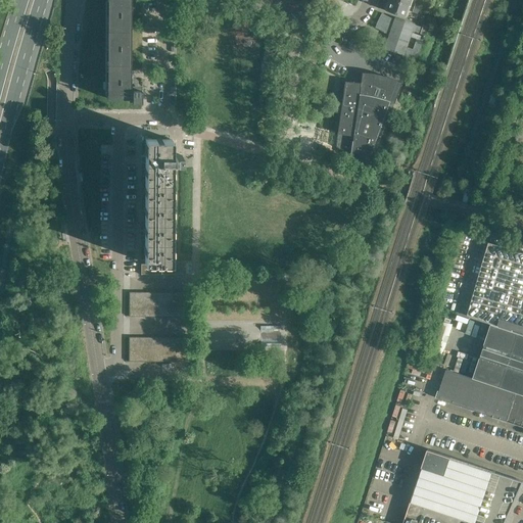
[(105,0),(105,93),(108,93),(108,98),(128,98),(128,95),(132,95),(132,102),(142,102),(142,91),(140,91),(140,88),(133,88),(133,90),(131,90),(132,9),(131,0),(105,0)]
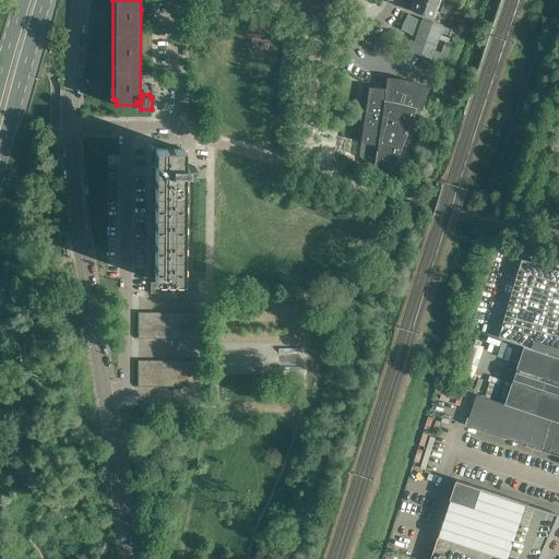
[(413,9),(412,10),(432,18),(433,14),(437,7),(417,0),(415,0),(414,3),(413,3),(411,9),(413,9)]
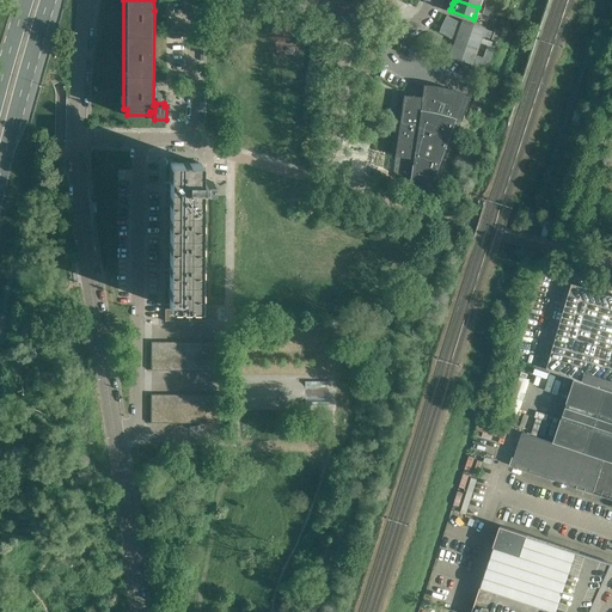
[(494,42),(489,41),(491,31),(463,20),(461,23),(446,16),(441,25),(439,32),(456,41),(450,56),(470,63),(469,67),(485,72),(495,47),(493,46),(494,42)]
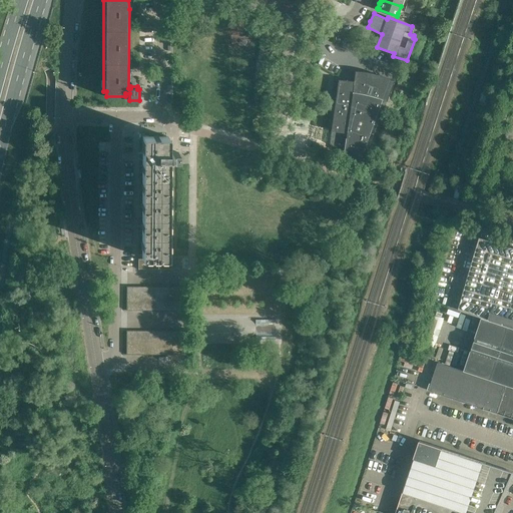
[(332,121),(331,127),(329,137),(334,139),(333,145),(362,162),(395,80),(378,74),(375,73),(371,72),(367,72),(360,71),(355,70),(354,80),(347,79),(338,79),(337,89),(332,121)]
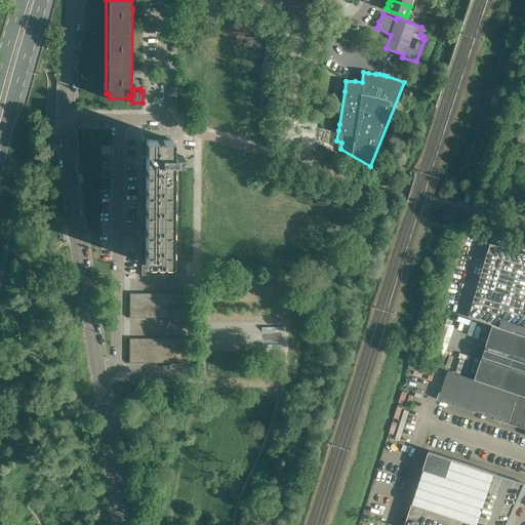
[(142,162),(146,162),(147,162),(146,263),(171,263),(172,162),(176,162),(176,163),(183,163),(183,156),(176,156),(176,157),(172,157),(172,140),(147,139),(147,156),(142,157),(142,162)]
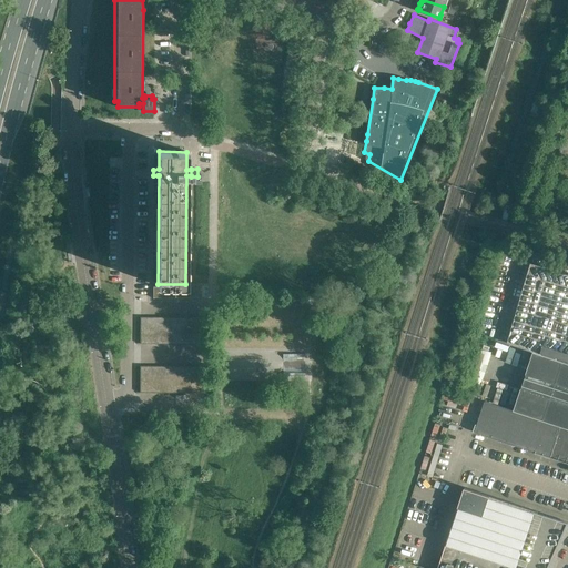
[(567,273),(531,263),(507,343),(534,352),(567,363),(567,273)]
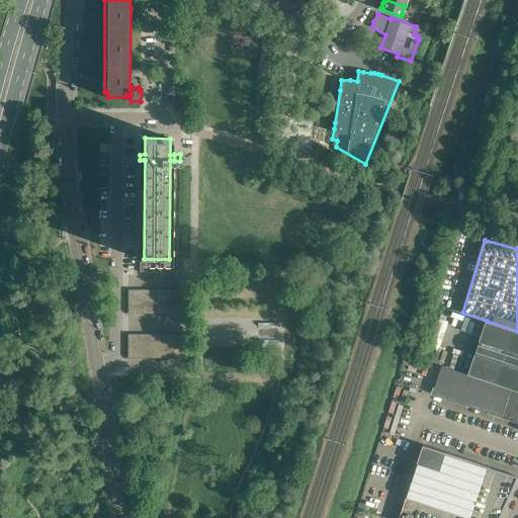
[(140,261),(140,271),(173,271),(173,261),(140,261)]
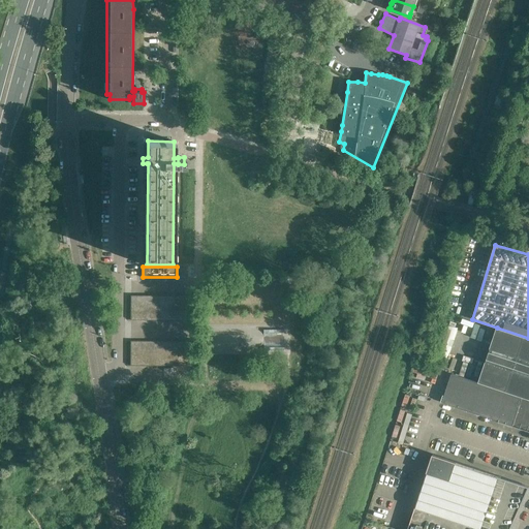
[(471,335),(474,320),(462,317),(459,332),(471,335)]
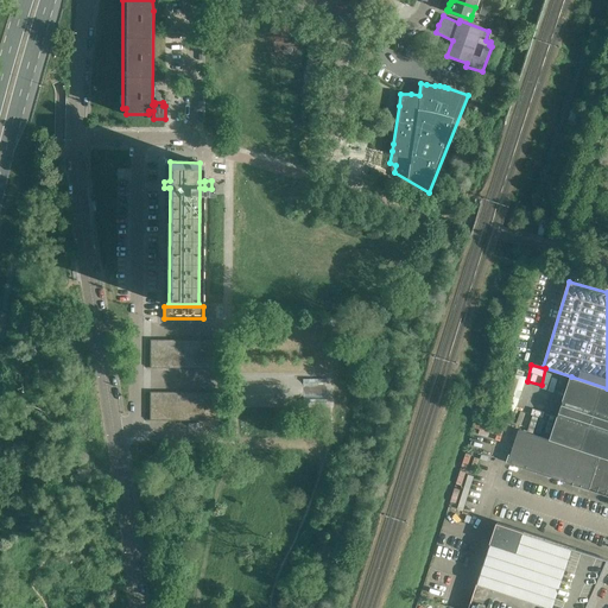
[(527,377),(510,372),(494,417),(512,422),(527,377)]
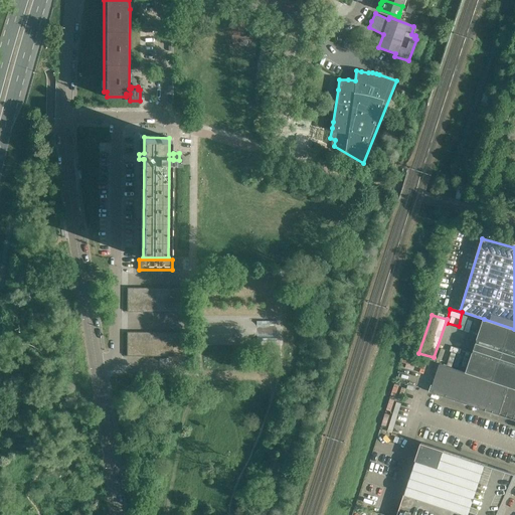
[(473,351),(466,372),(514,388),(514,329),(484,319),(477,339),(478,339),(473,351)]
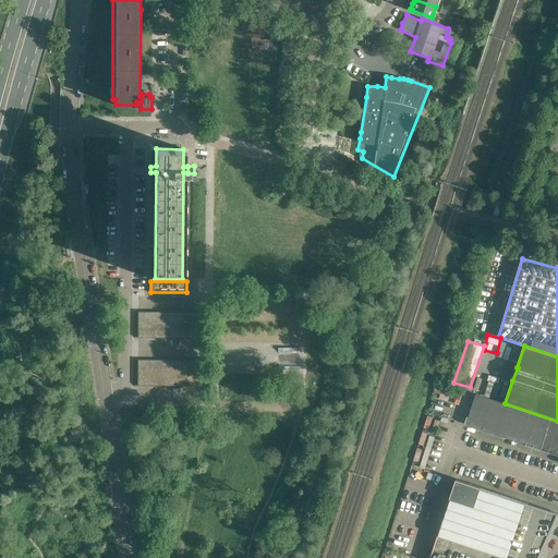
[(476,393),(466,424),(557,453),(557,421),(505,403),(476,393)]
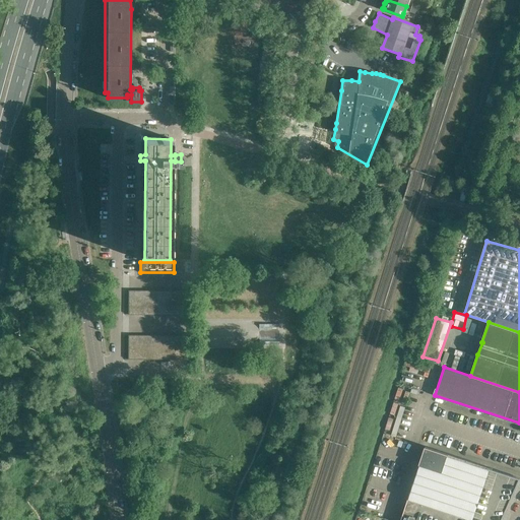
[(519,477),(426,447),(401,519),(502,519),(519,479),(519,477)]
